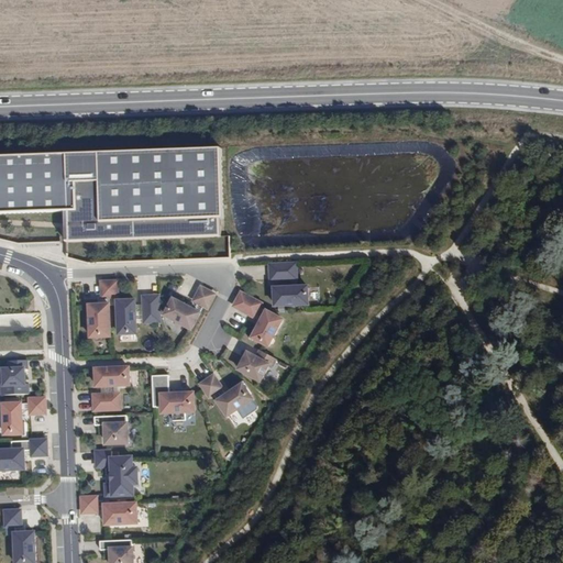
[(223,219),(219,148),(0,159),(0,216),(66,213),(67,244),(220,236),(219,219),(223,219)]
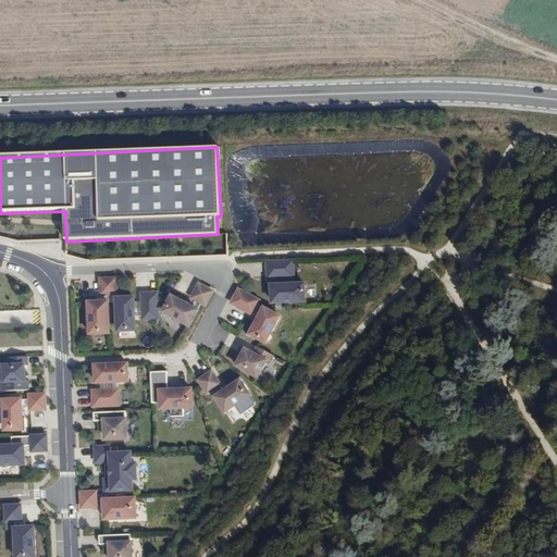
[(294,260),(265,261),(267,279),(295,279),(294,260)]
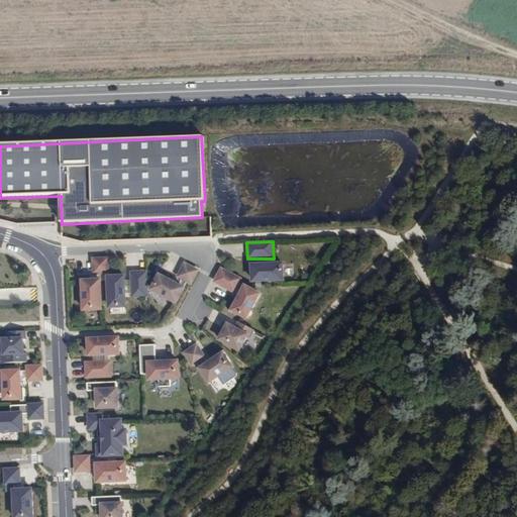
[(106,259),(92,260),(93,274),(99,273),(107,273),(106,259)]
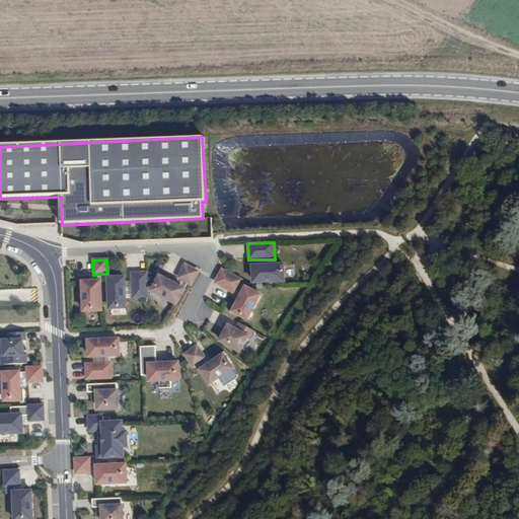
[(187,283),(191,284),(197,272),(184,266),(178,278),(187,283)]
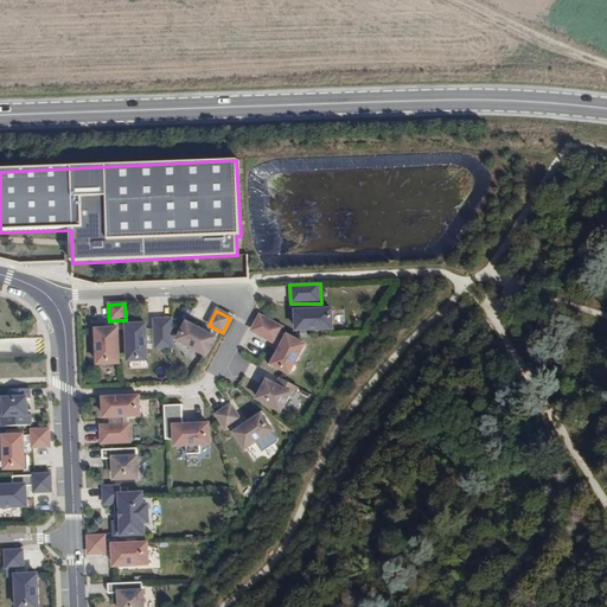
[(293,311),(294,333),(334,332),(332,311),(293,311)]
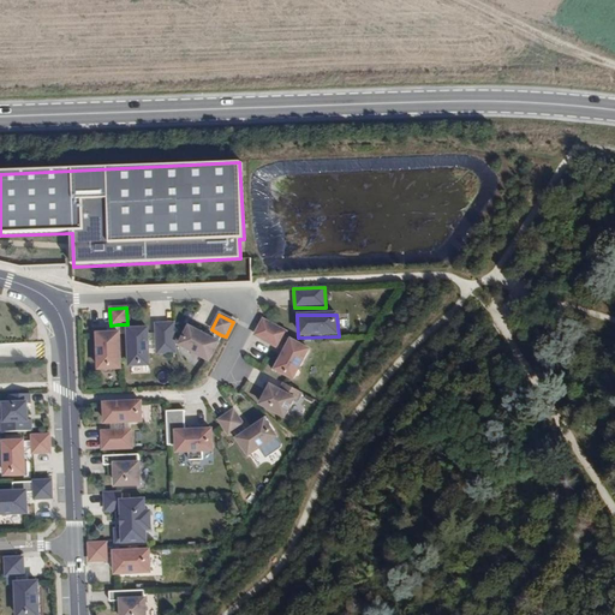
[(263,320),(254,336),(278,350),(287,332),(263,320)]
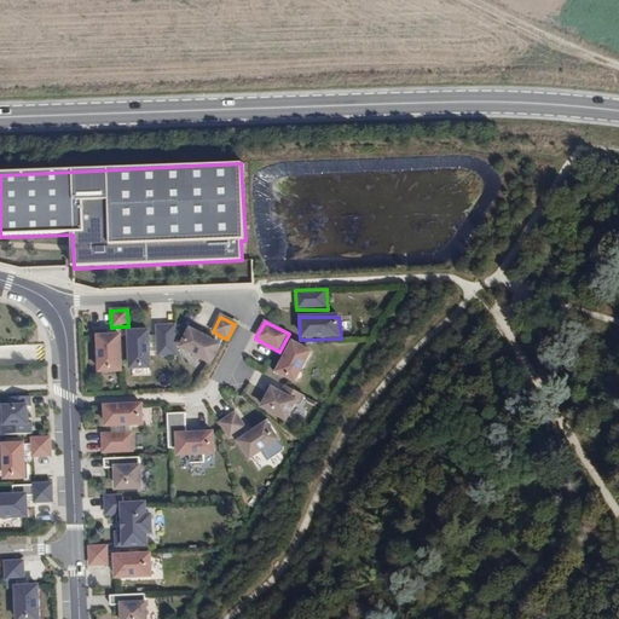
[(173,325),(157,325),(158,343),(174,342),(173,325)]
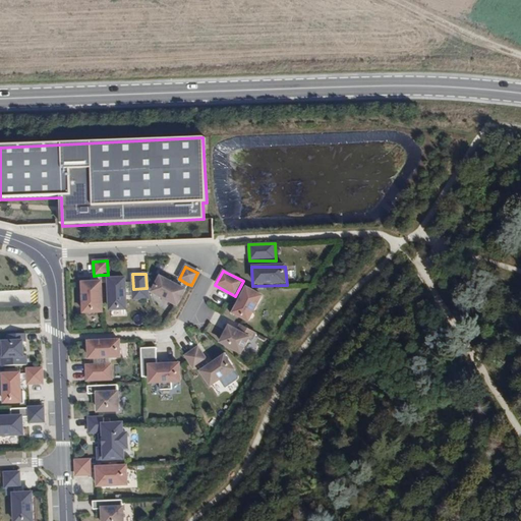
[(176,305),(182,293),(183,291),(168,283),(170,281),(159,275),(157,278),(159,278),(152,292),(176,305)]
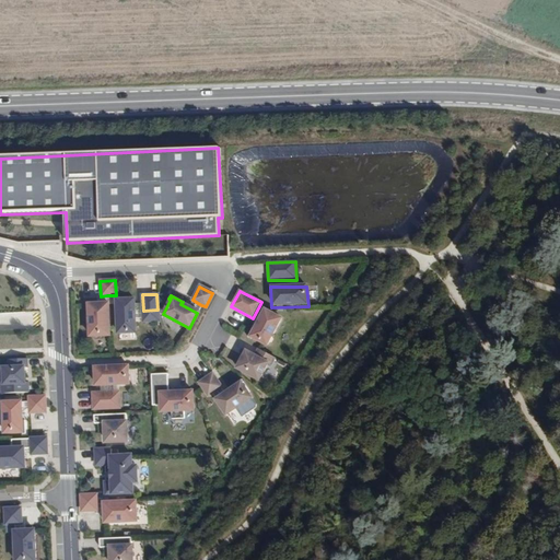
[(133,299),(116,300),(119,333),(136,331),(133,299)]
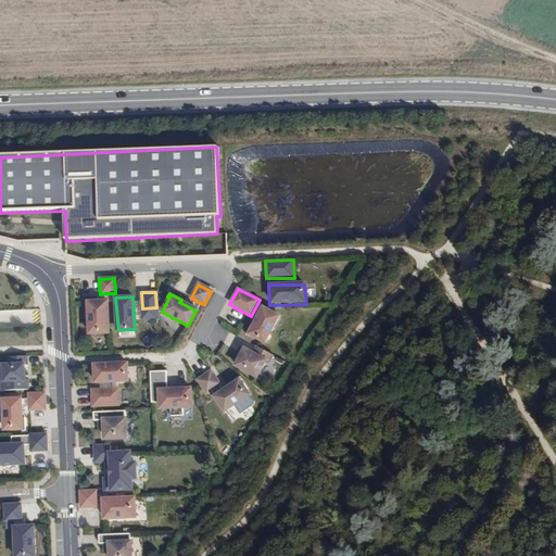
[(106,301),(88,301),(89,333),(109,332),(106,301)]
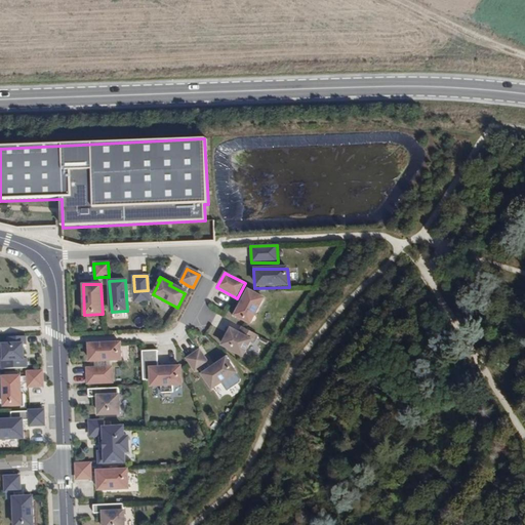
[(266,299),(247,290),(232,318),(250,327),(266,299)]
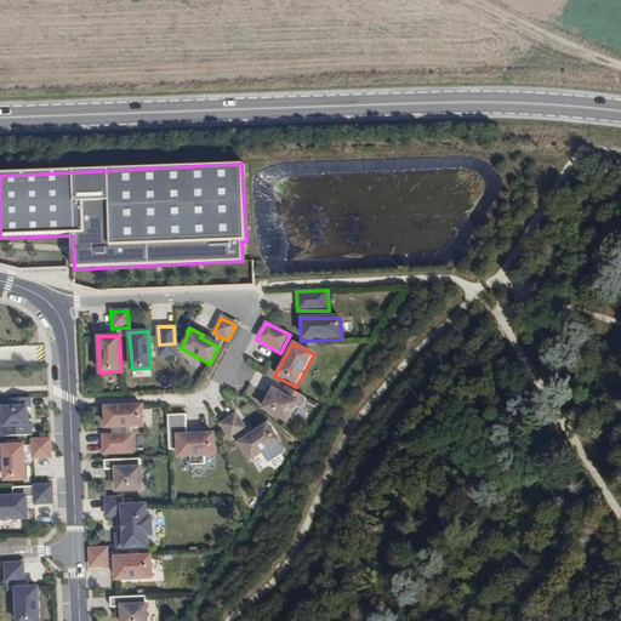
[(305,397),(288,387),(284,394),(272,389),(261,410),(286,423),(297,404),(301,405),(305,397)]
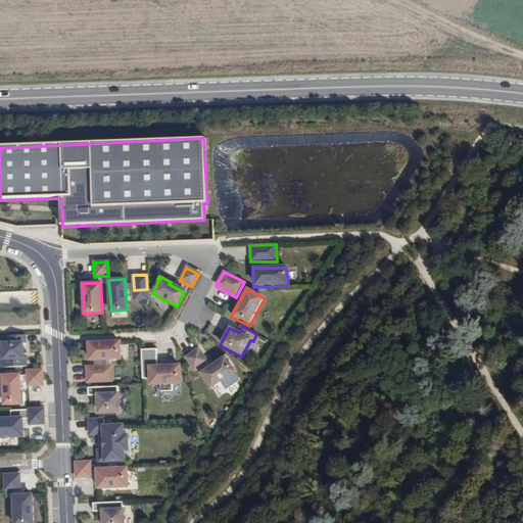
[(24,342),(1,343),(2,369),(28,368),(28,360),(25,360),(24,342)]
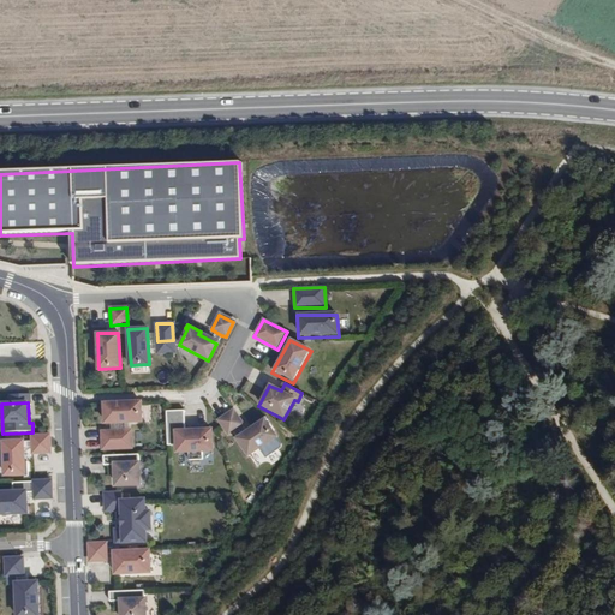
[(141,402),(106,404),(107,423),(142,421),(141,402)]
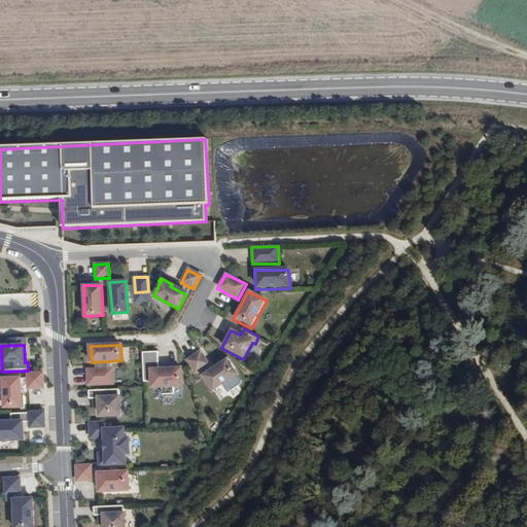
[(172,388),(182,388),(181,369),(157,370),(156,351),(141,352),(143,382),(149,382),(149,390),(161,389),(161,393),(173,393),(172,388)]
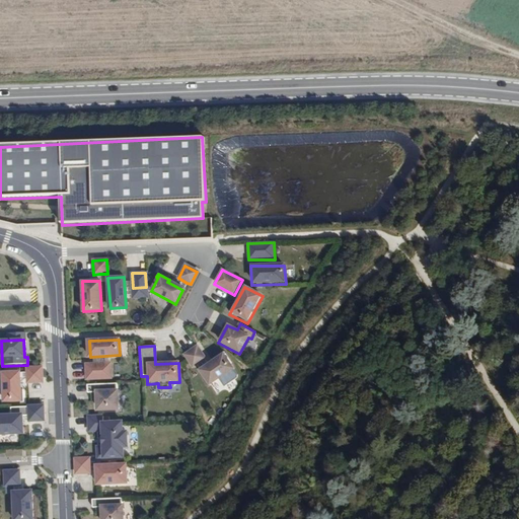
[(206,358),(198,346),(183,354),(193,368),(206,358)]
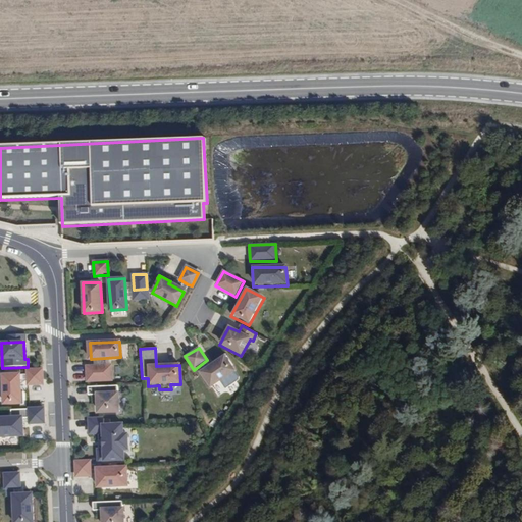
[(200,373),(210,390),(236,372),(225,357),(226,356),(224,353),(214,360),(216,362),(200,373)]
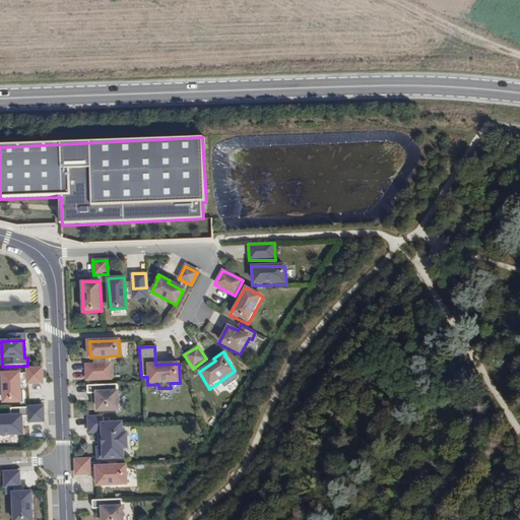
[(86,381),(112,381),(112,364),(85,365),(86,381)]
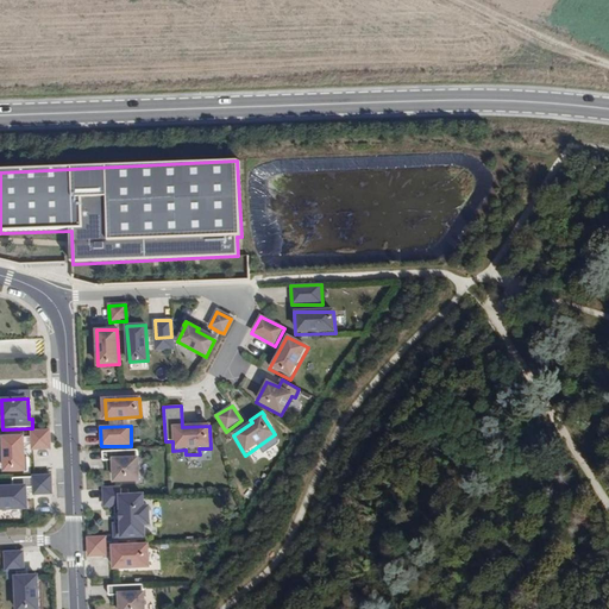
[(50,431),(31,432),(31,451),(51,451),(50,431)]
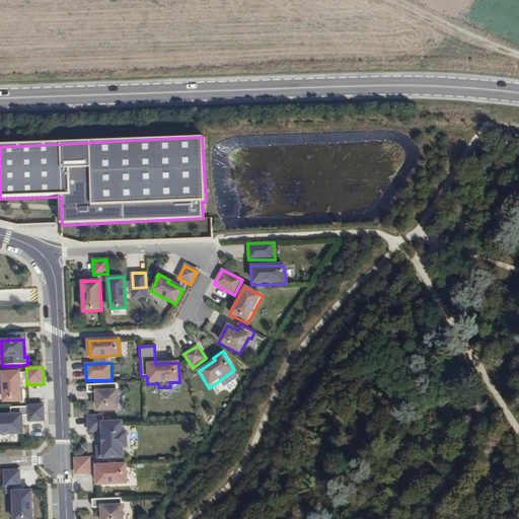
[(1,373),(2,404),(21,402),(19,372),(1,373)]
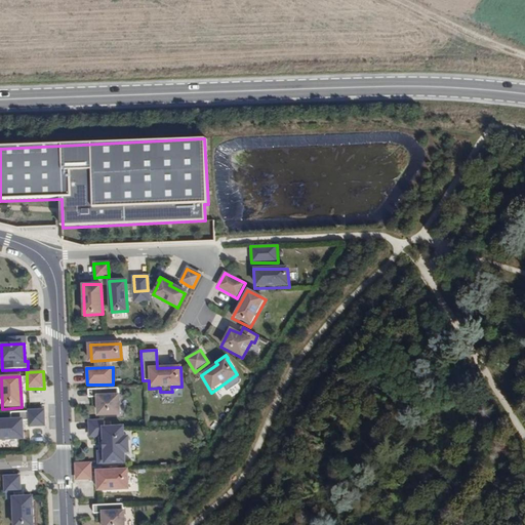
[(120,416),(119,388),(88,389),(88,398),(95,397),(96,417),(120,416)]
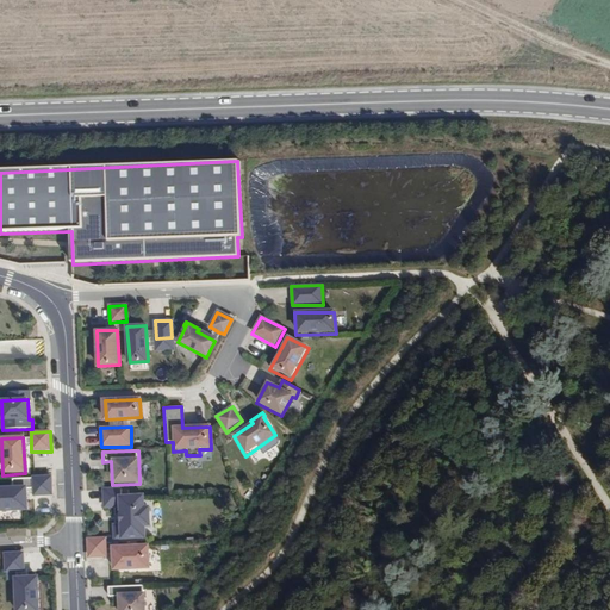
[(0,512),(27,511),(25,489),(32,489),(33,497),(53,497),(51,477),(12,479),(12,489),(0,489),(0,512)]
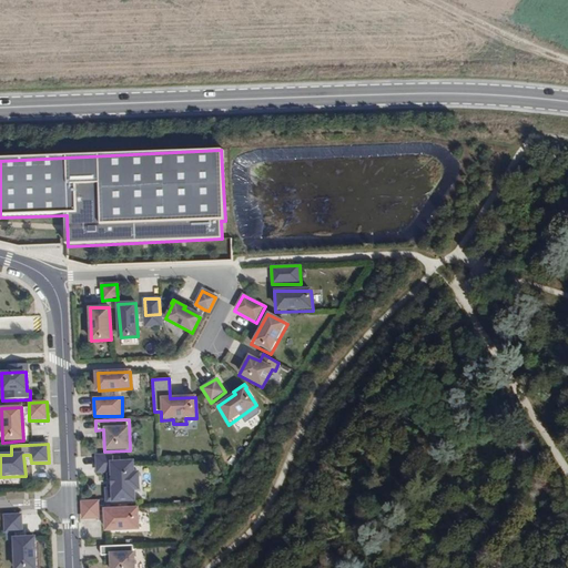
[(105,489),(105,500),(111,500),(111,505),(135,504),(135,493),(141,493),(140,473),(134,473),(133,462),(112,463),(112,455),(95,456),(97,473),(110,474),(111,489),(105,489)]
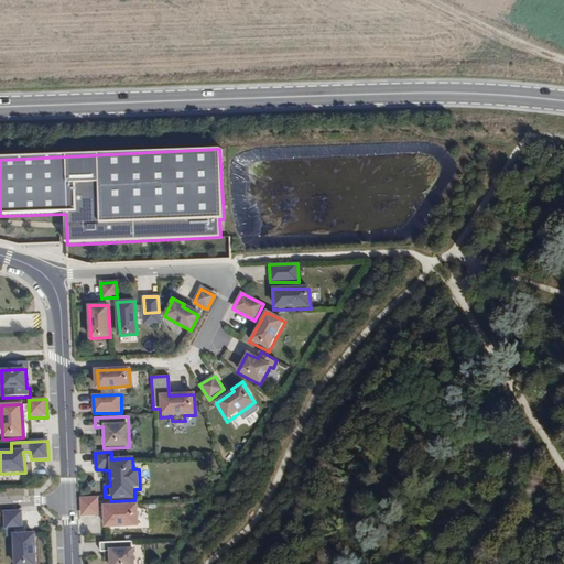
[(99,497),(80,498),(82,517),(99,517),(99,497)]
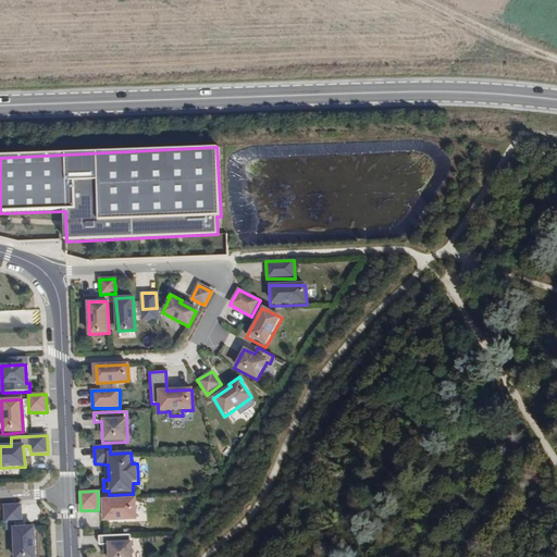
[(101,500),(102,523),(136,522),(136,498),(101,500)]
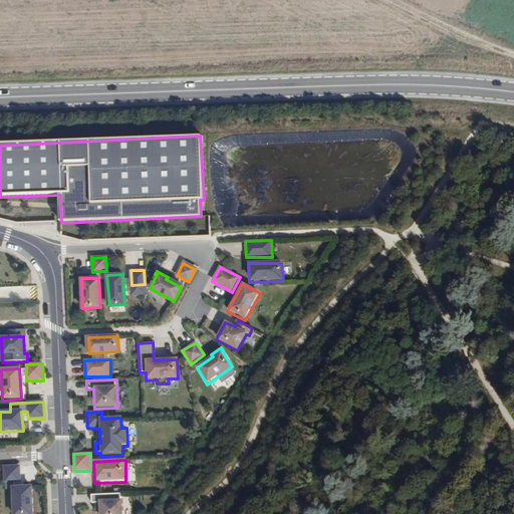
[(4,482),(21,481),(20,466),(4,467),(4,482)]
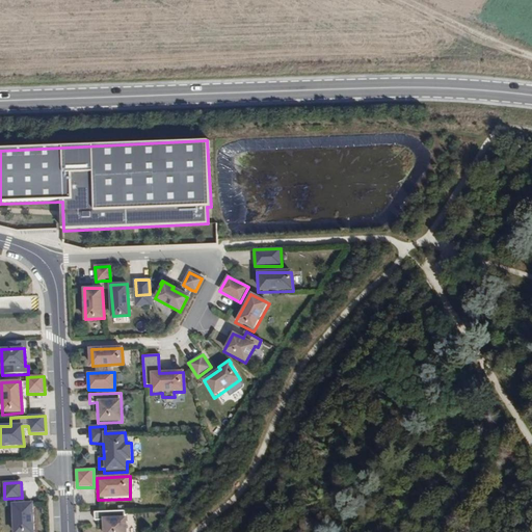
[(33,531),(32,504),(11,505),(12,531),(33,531)]
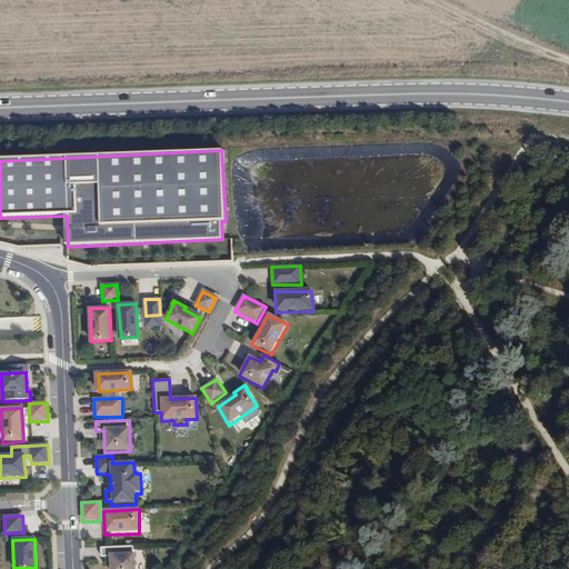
[(136,568),(135,546),(101,547),(102,557),(110,557),(109,568),(136,568)]
